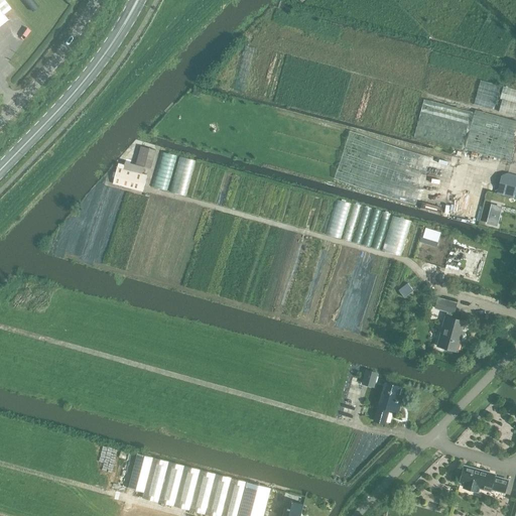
[(0,0),(0,10),(3,15),(10,9),(3,0),(0,0)]
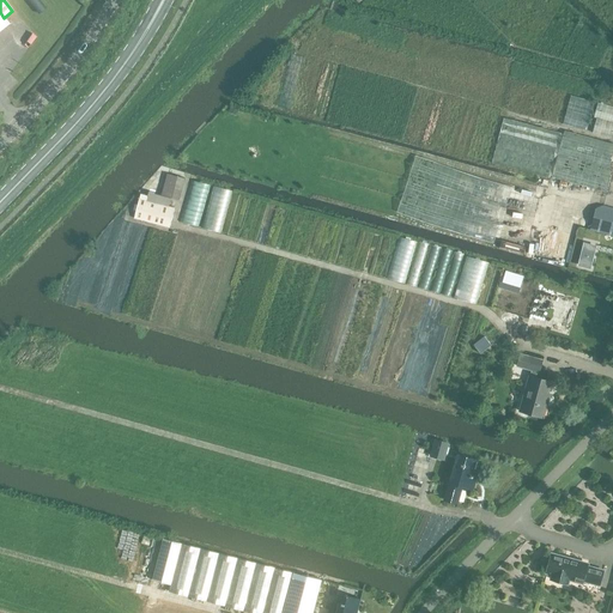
[(594,102),(570,96),(563,122),(587,129),(594,102)]
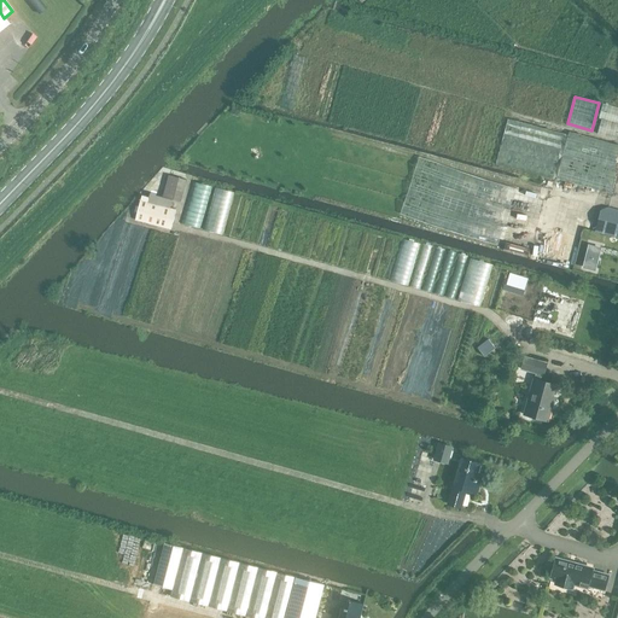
[(594,133),(617,140),(617,138),(617,108),(602,104),(594,133)]
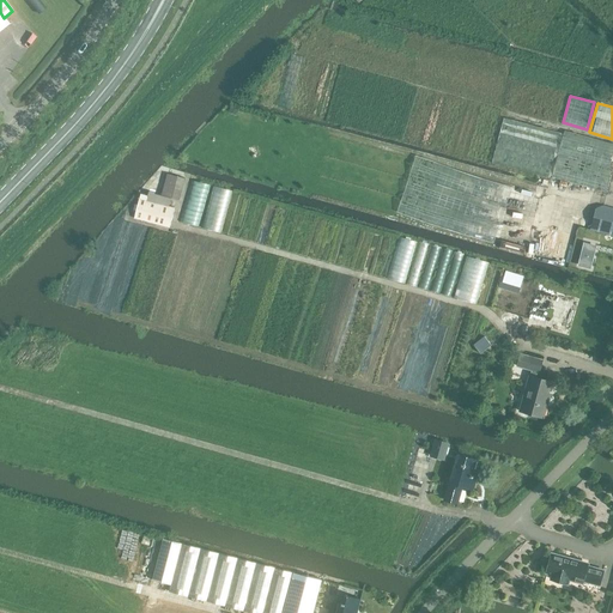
[(491,163),(548,177),(560,134),(503,119),(491,163)]
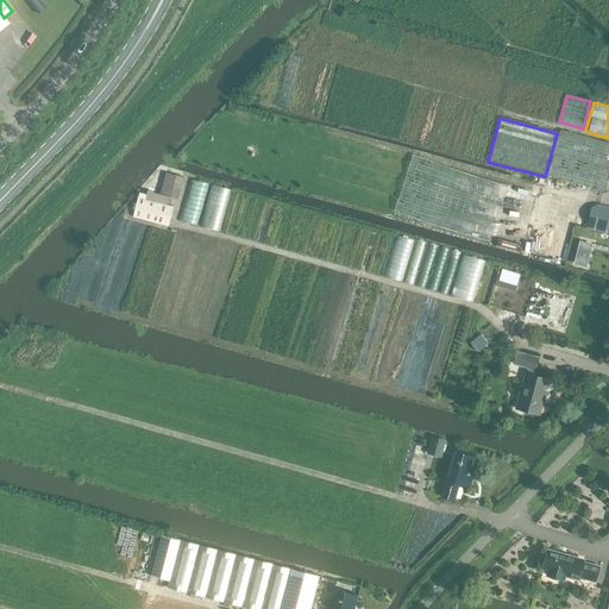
[(547,176),(602,192),(608,168),(604,167),(608,150),(608,143),(560,130),(547,176)]
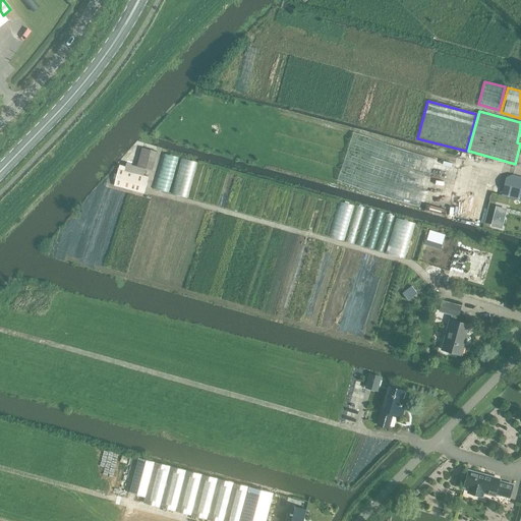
[(143,193),(148,177),(143,176),(146,168),(153,170),(158,151),(141,147),(136,166),(126,163),(125,167),(119,165),(114,185),(143,193)]
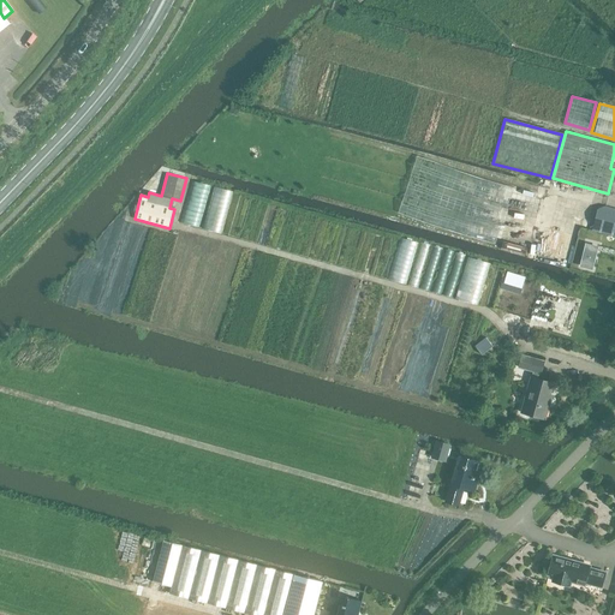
[(199,226),(213,185),(193,179),(180,220),(199,226)]
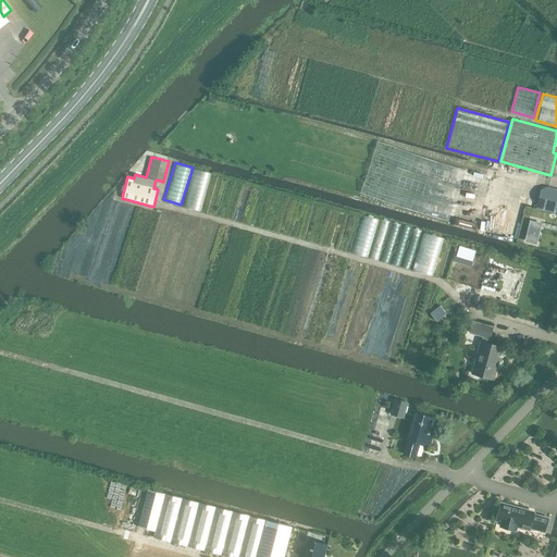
[(184,206),(201,210),(211,172),(194,168),(184,206)]
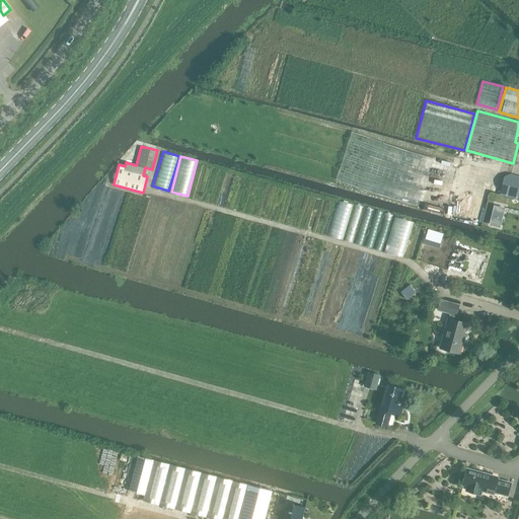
[(518,199),(518,177),(505,173),(500,194),(518,199)]
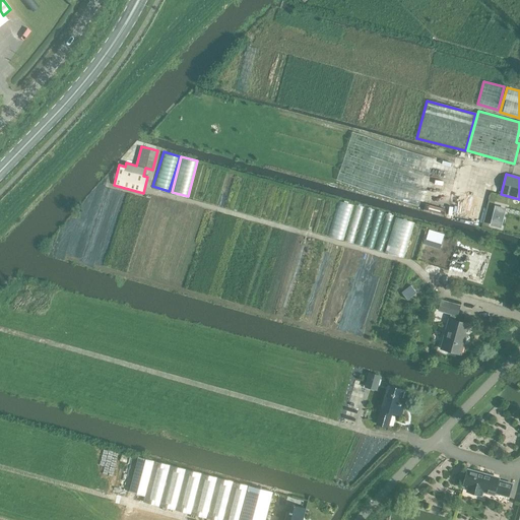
[(128,274),(150,199),(123,191),(108,243),(100,240),(95,254),(102,256),(99,265),(128,274)]
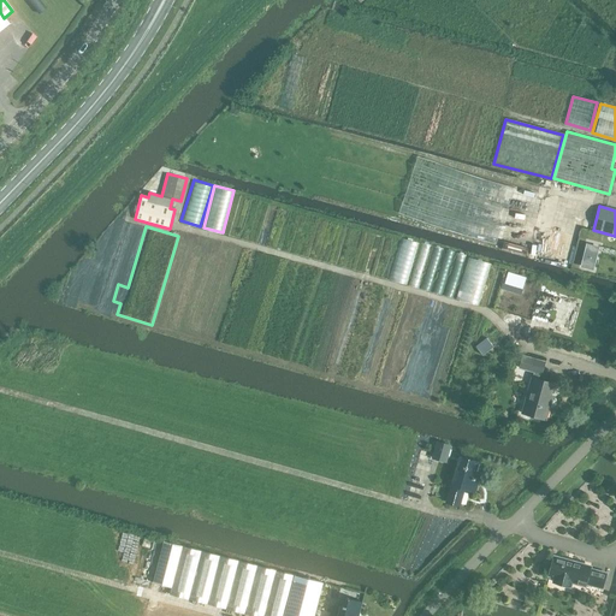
[(401,235),(390,279),(480,303),(492,259),(401,235)]
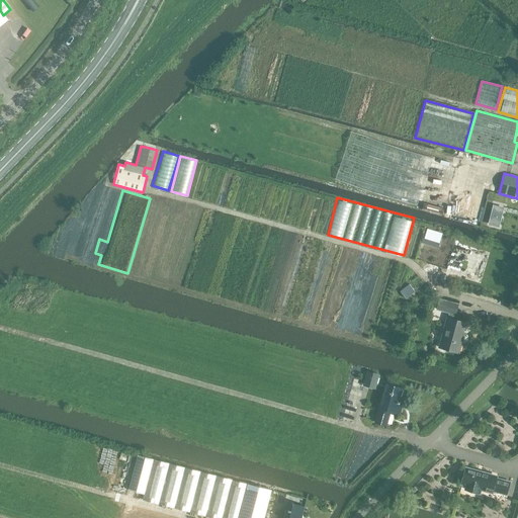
[(428,229),(424,239),(440,243),(443,233),(428,229)]
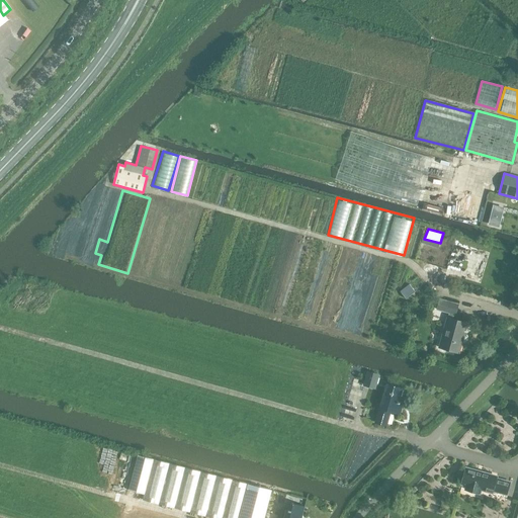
[(410,284),(400,291),(406,299),(415,291),(410,284)]
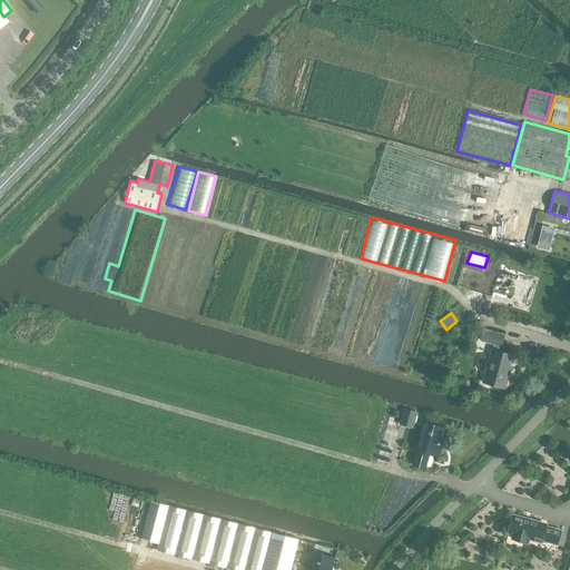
[(500,346),(501,346),(504,335),(483,330),(480,341),(493,344),(487,369),(489,369),(484,383),(504,389),(507,379),(505,377),(511,355),(498,352),(500,346)]
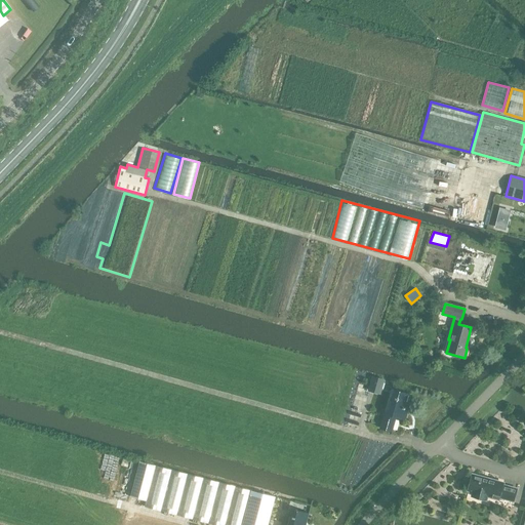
[(373,376),(368,391),(381,395),(386,379),(373,376)]
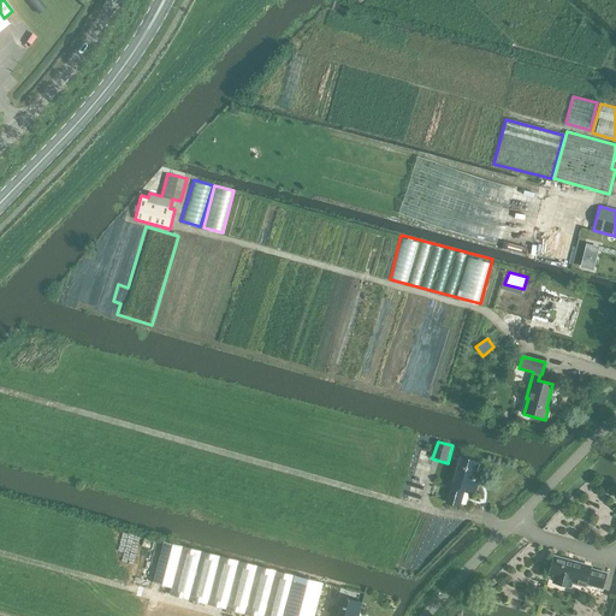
[(463,457),(455,486),(451,485),(446,503),(460,507),(465,490),(475,492),(479,479),(478,479),(481,463),(463,457)]
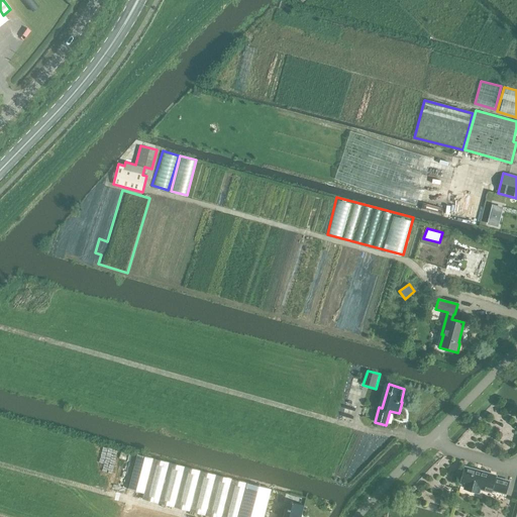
[(211,516),(237,516),(247,483),(137,454),(128,490),(144,494),(142,499),(211,516)]
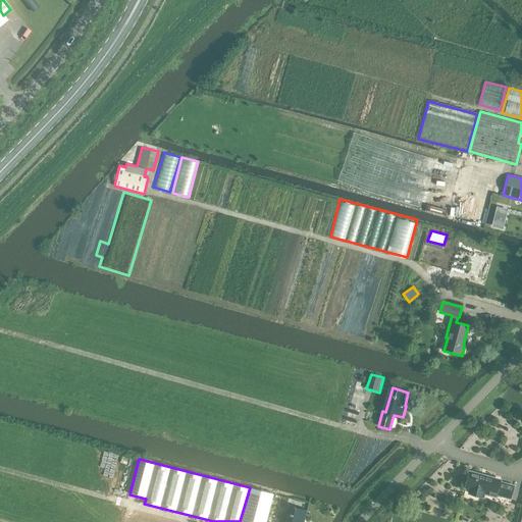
[(501,480),(493,478),(470,472),(466,487),(471,489),(470,493),(472,493),(473,494),(475,496),(477,497),(479,497),(481,497),(483,497),(484,492),(497,497),(497,494),(511,499),(514,486),(500,482),(501,480)]
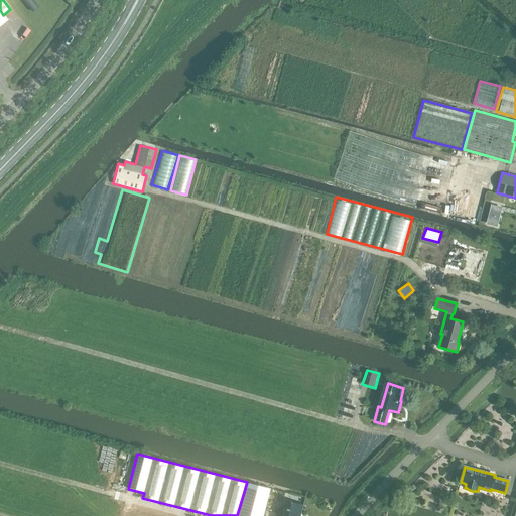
[(262,515),(270,488),(247,482),(237,515),(262,515)]
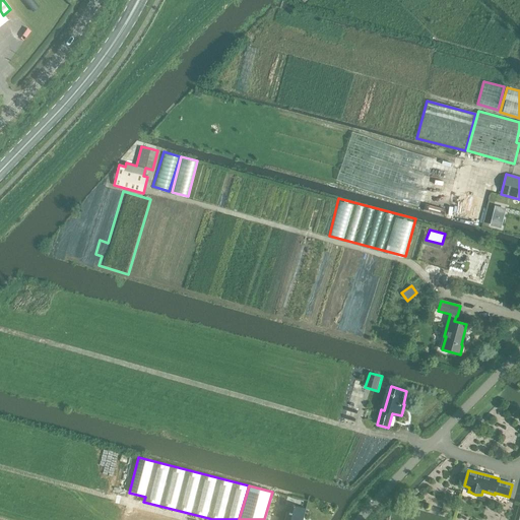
[(284,519),(302,519),(305,509),(288,505),(284,519)]
